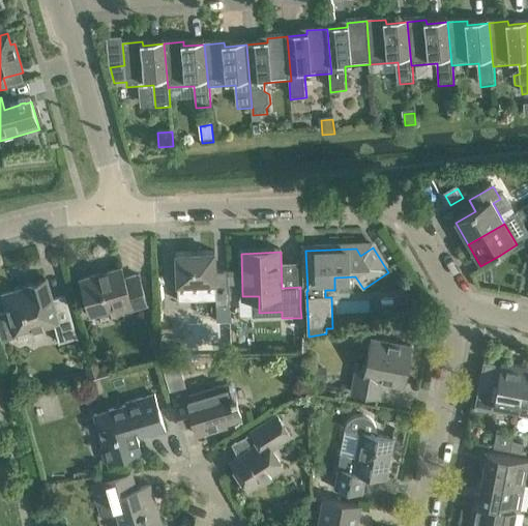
[(177,256),(177,276),(178,289),(179,304),(216,302),(216,311),(231,310),(230,275),(217,275),(216,255),(177,256)]
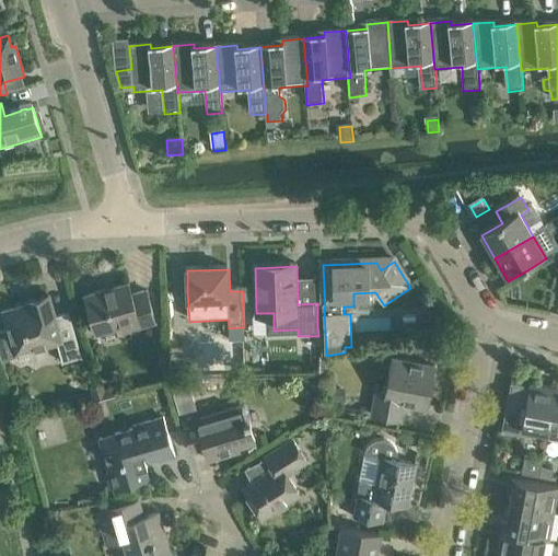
[(157,326),(153,315),(148,294),(134,298),(129,286),(85,299),(96,336),(135,325),(136,332),(157,326)]
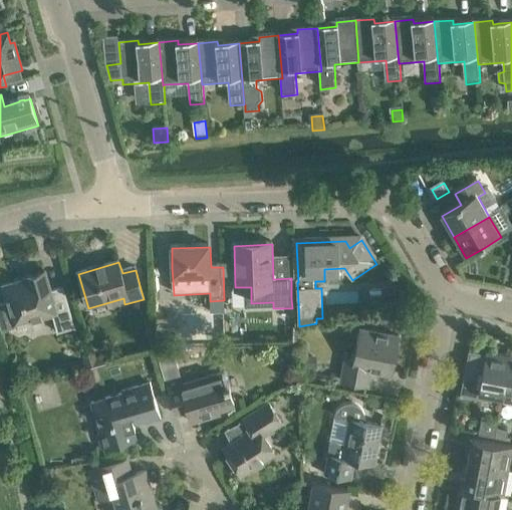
[(3,289),(7,302),(0,304),(0,331),(0,332),(14,328),(14,325),(24,322),(29,324),(54,317),(59,335),(75,330),(64,289),(51,293),(46,274),(32,278),(33,284),(28,286),(27,282),(3,289)]
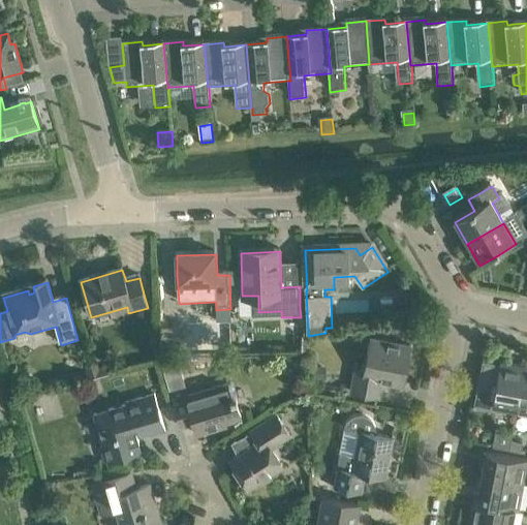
[(411,348),(392,344),(372,341),(365,377),(355,375),(351,396),(379,401),(382,383),(404,388),(411,348)]
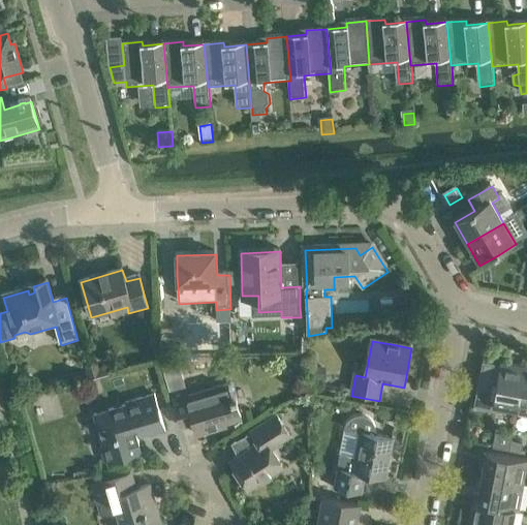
[(493,407),(518,412),(526,370),(501,366),(500,368),(487,366),(487,363),(486,363),(475,412),(492,415),(493,407)]
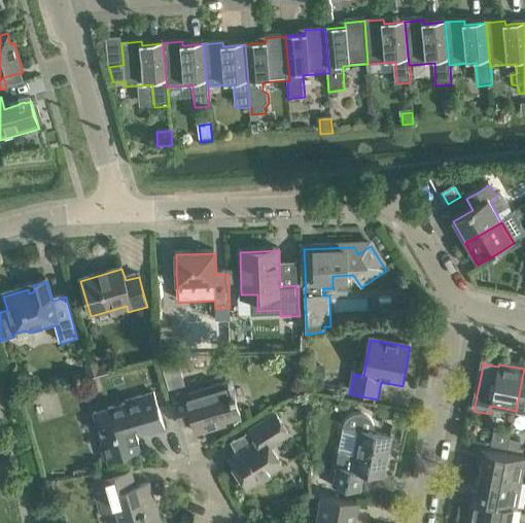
[(177,363),(165,368),(172,391),(183,387),(177,363)]
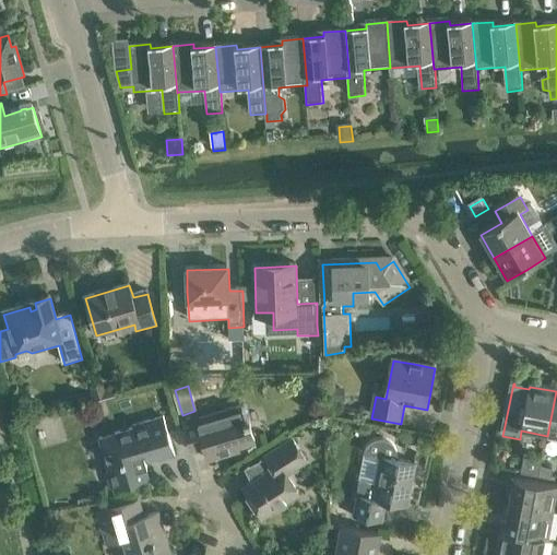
[(346,390),(328,391),(329,405),(346,404),(346,390)]
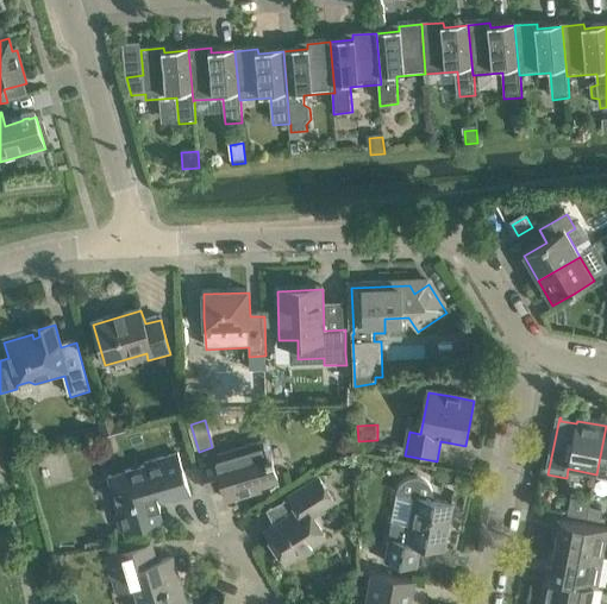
[(596,474),(606,476),(606,426),(596,474)]
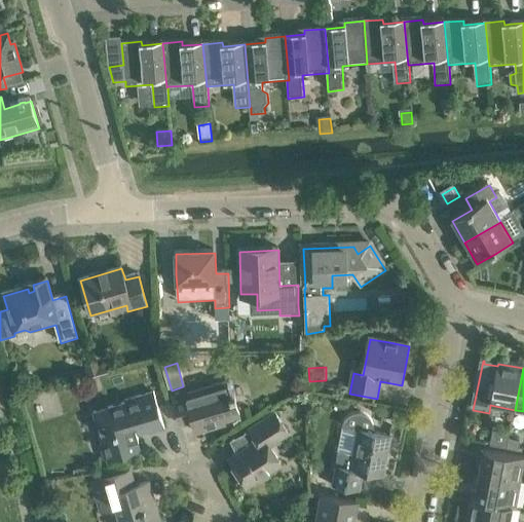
[(238,418),(232,398),(228,385),(188,397),(186,392),(171,396),(180,427),(193,423),(195,432),(209,427),(210,432),(223,427),(222,423),(238,418)]
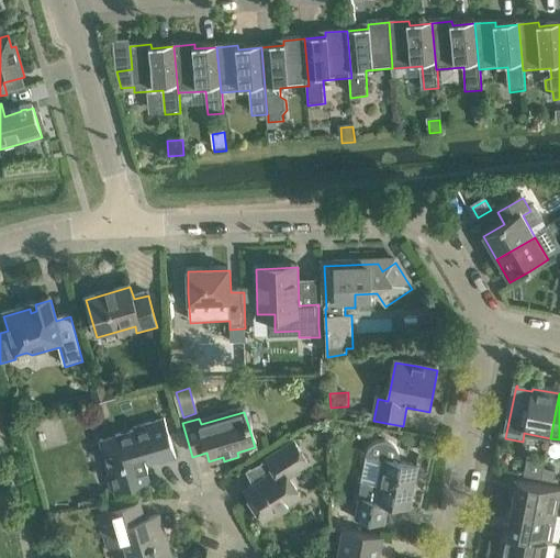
[(171,441),(171,439),(166,423),(135,432),(135,434),(101,444),(111,476),(109,477),(114,494),(149,483),(147,472),(149,471),(146,461),(157,458),(159,466),(177,460),(171,441)]
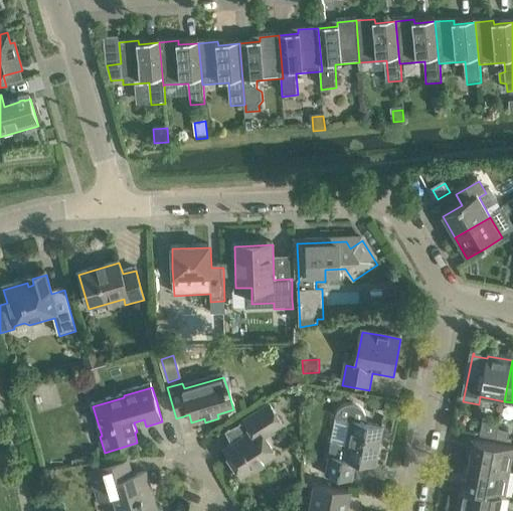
[(242,479),(260,468),(278,457),(266,438),(283,427),(271,407),(245,423),(252,435),(225,452),(242,479)]
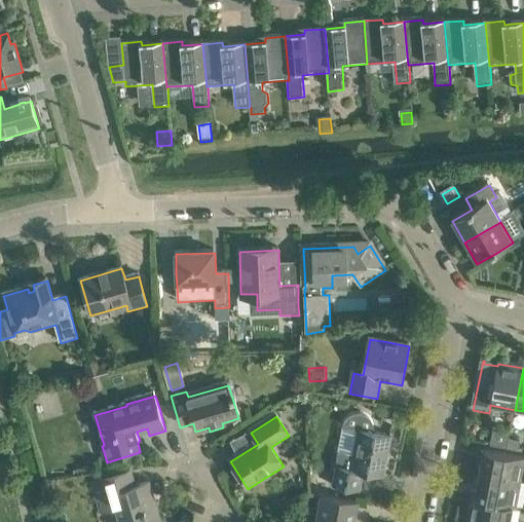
[(391,438),(375,435),(374,427),(374,425),(373,423),(370,420),(369,419),(367,418),(365,417),(362,416),(358,416),(354,417),(352,417),(350,419),(348,420),(346,422),(345,424),(344,426),(343,430),(360,434),(356,456),(339,453),(333,488),(361,493),(365,475),(383,478),(391,438)]
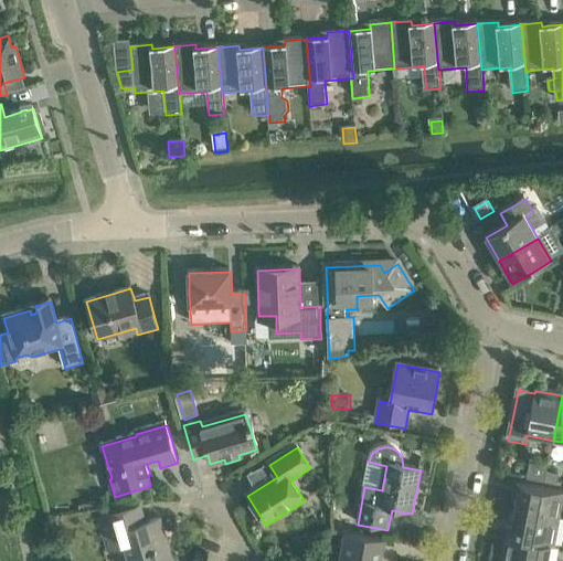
[(532,482),(545,484),(546,474),(534,472),(532,482)]
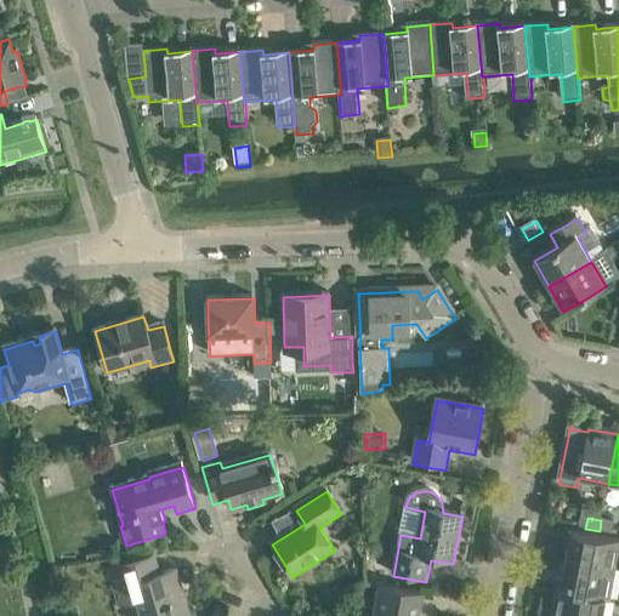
[(601,520),(600,531),(613,534),(615,523),(601,520)]
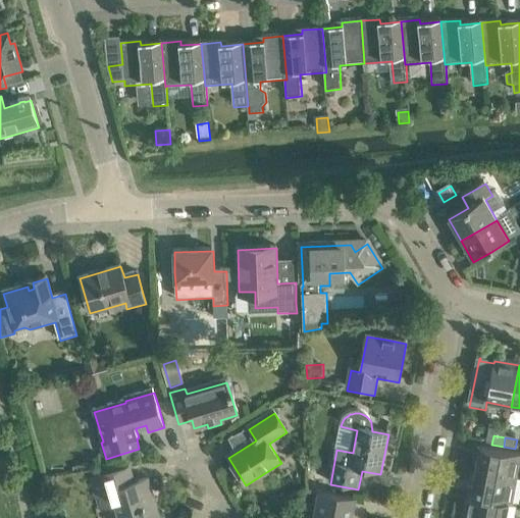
[(480,449),(476,473),(517,481),(519,469),(519,457),(480,449)]
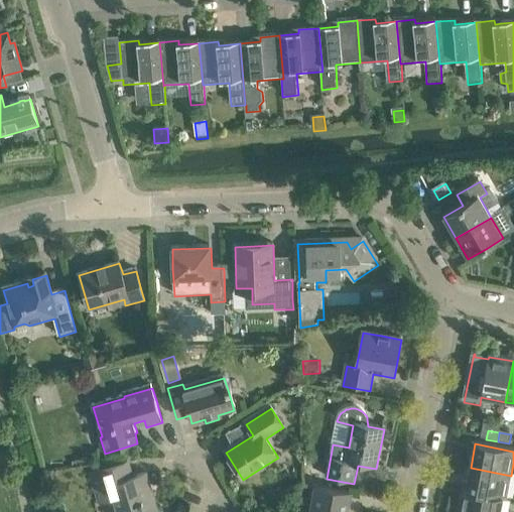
[(109,470),(92,475),(101,506),(116,501),(119,511),(157,511),(146,475),(133,480),(128,465),(109,470)]
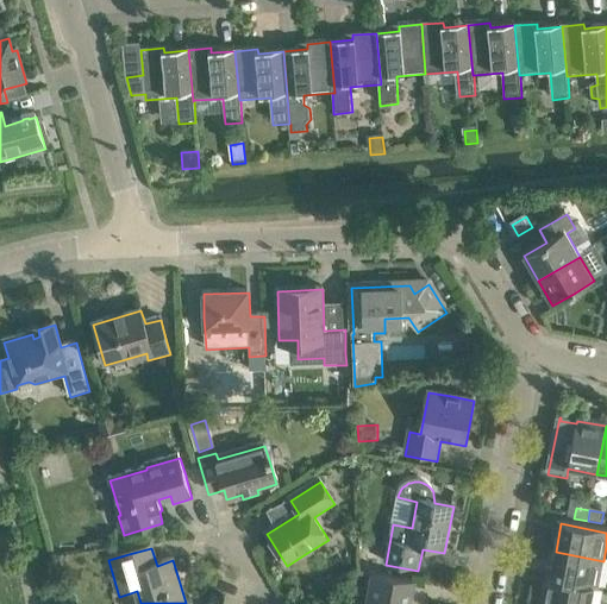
[(598,590),(604,561),(556,552),(550,579),(550,580),(594,589),(598,590)]
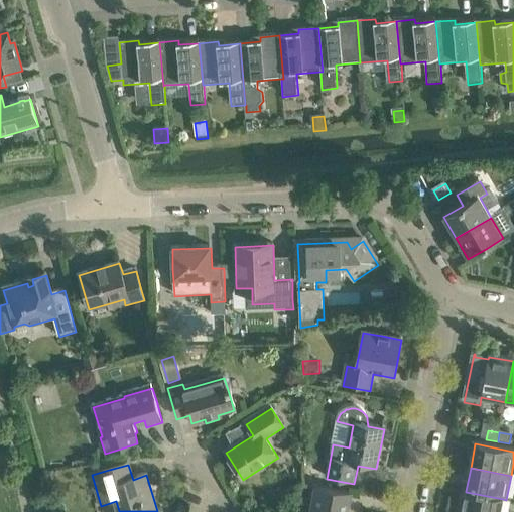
[(307,473),(305,485),(322,487),(324,476),(307,473)]
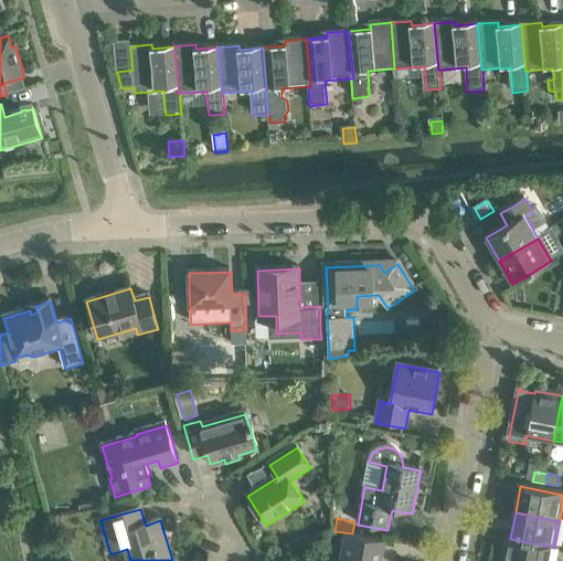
[(381,560),(385,542),(347,536),(341,560),(381,560)]
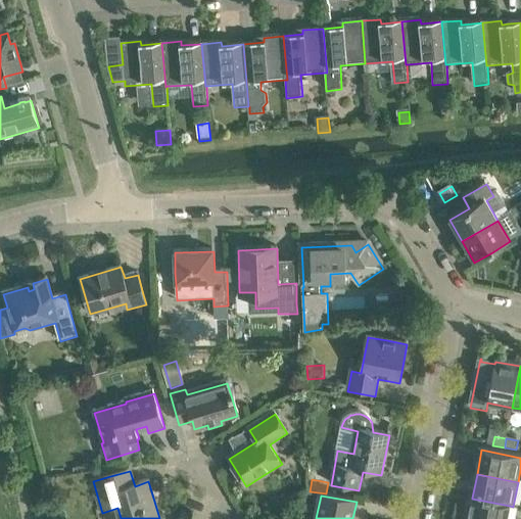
[(508,518),(510,506),(472,499),(472,498),(469,498),(466,518),(508,518)]
